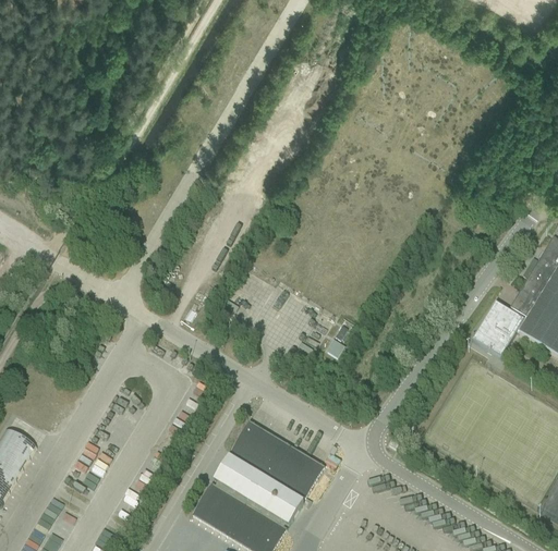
[(557,236),(553,234),(510,304),(511,305),(509,308),(495,300),(472,338),(500,356),(517,330),(519,332),(519,333),(557,356),(557,236)]
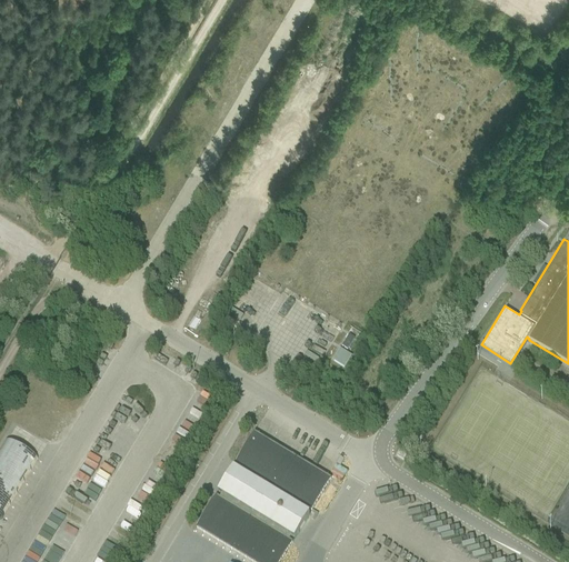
[(532,278),(537,280),(548,262),(543,260),(532,278)]
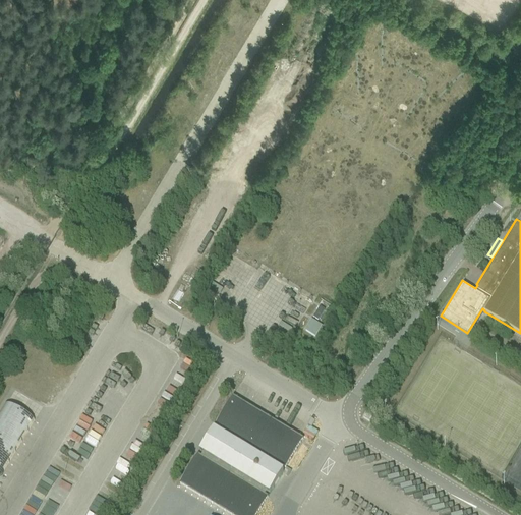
[(312,313),(317,317),(325,305),(320,302),(312,313)]
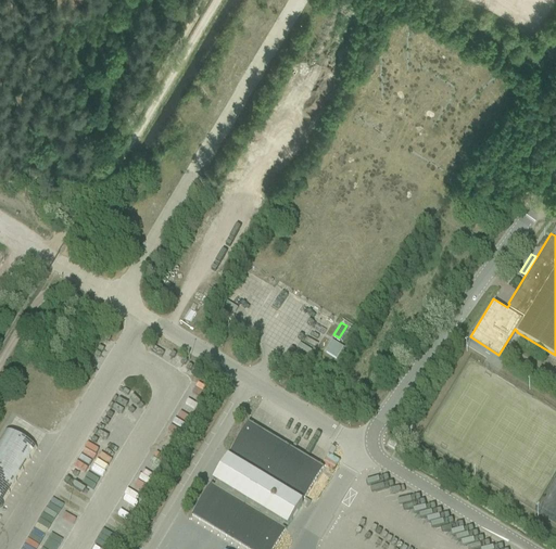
[(326,347),(336,354),(343,343),(332,336),(326,347)]
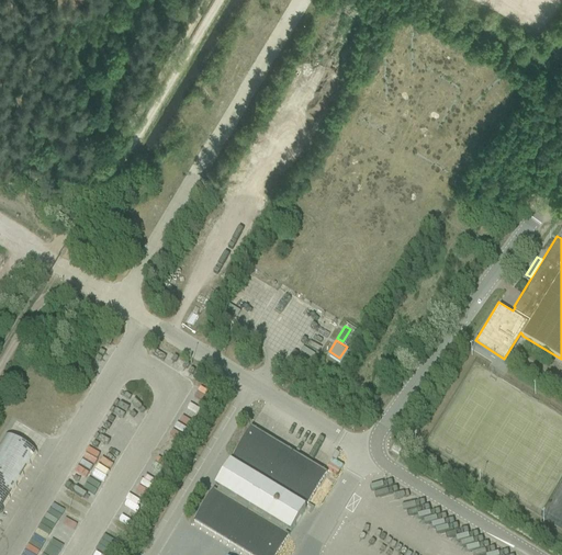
[(186,433),(211,386),(199,380),(173,427),(186,433)]
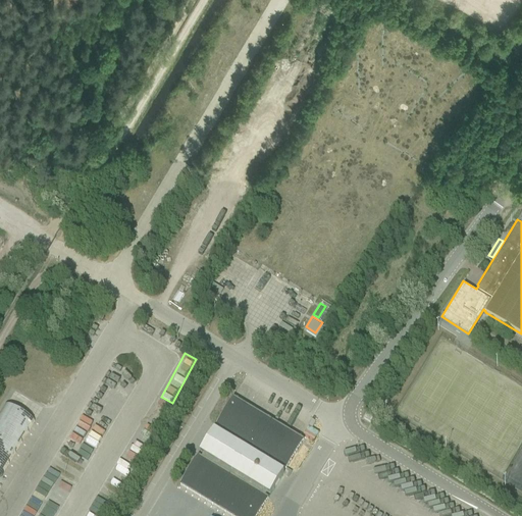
[(203,451),(201,454),(198,451),(180,480),(239,515),(254,515),(268,494),(264,492),(266,488),(269,491),(283,467),(280,465),(282,462),(285,464),(303,435),(233,393),(215,422),(219,424),(217,427),(213,425),(200,448),(203,451)]
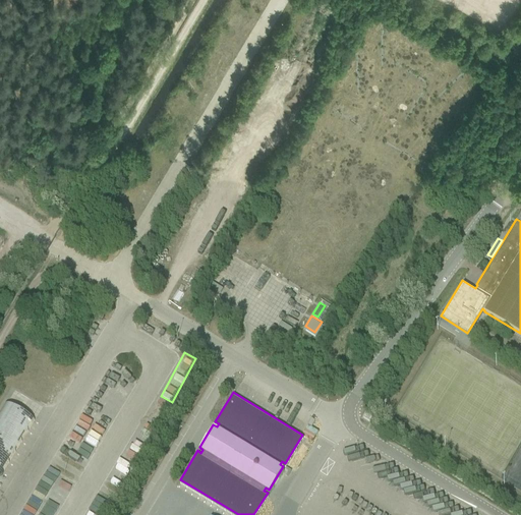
[(158,398),(155,403),(166,410),(169,405),(158,398)]
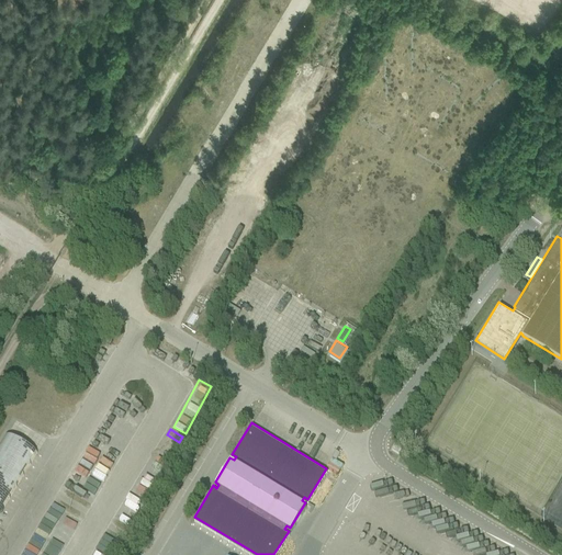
[(6,430),(0,438),(0,508),(36,449),(6,430)]
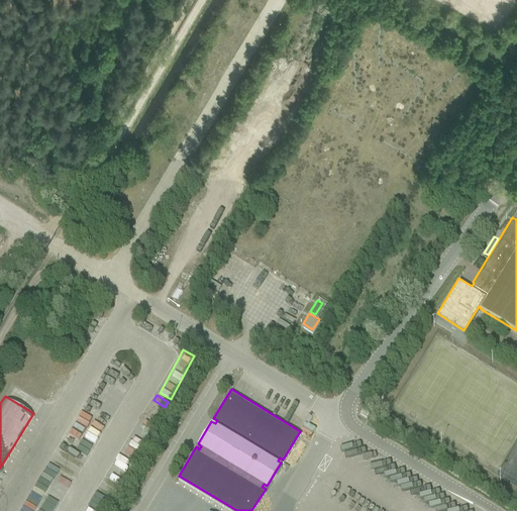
[(359,410),(367,414),(369,410),(362,405),(359,410)]
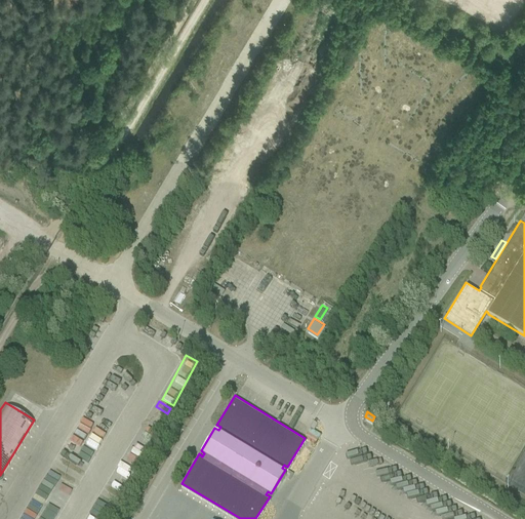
[(145,429),(137,440),(149,446),(155,435),(145,429)]
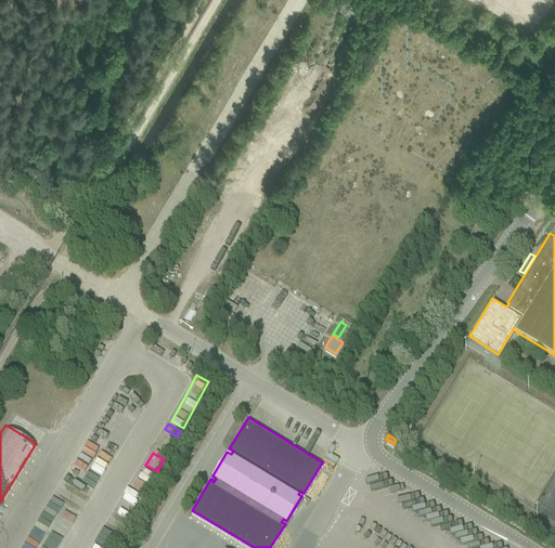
[(123,505),(119,510),(132,517),(134,511),(123,505)]
